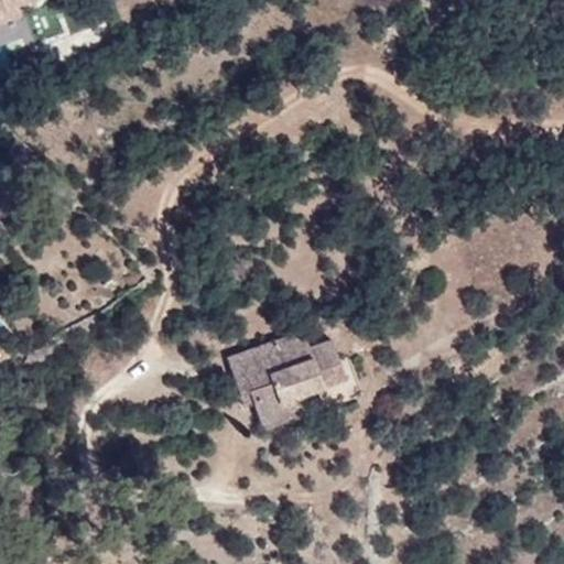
[(0,0),(0,10),(20,3),(26,0),(0,0)]
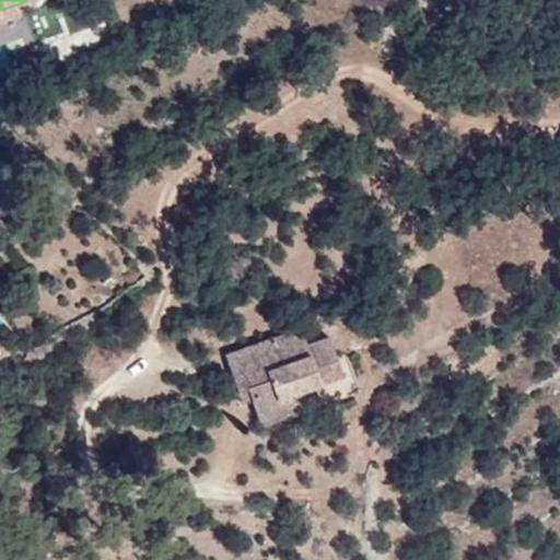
[(0,23),(24,14),(20,3),(0,10),(0,23)]
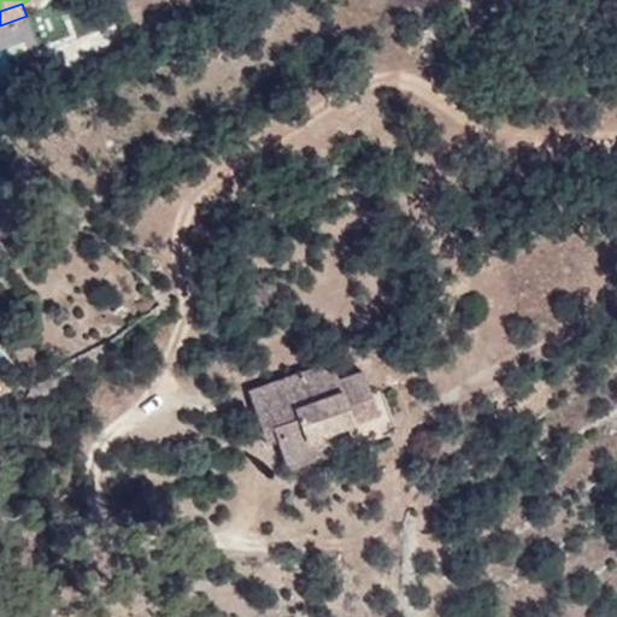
[(0,153),(12,141),(4,134),(0,134),(0,153)]
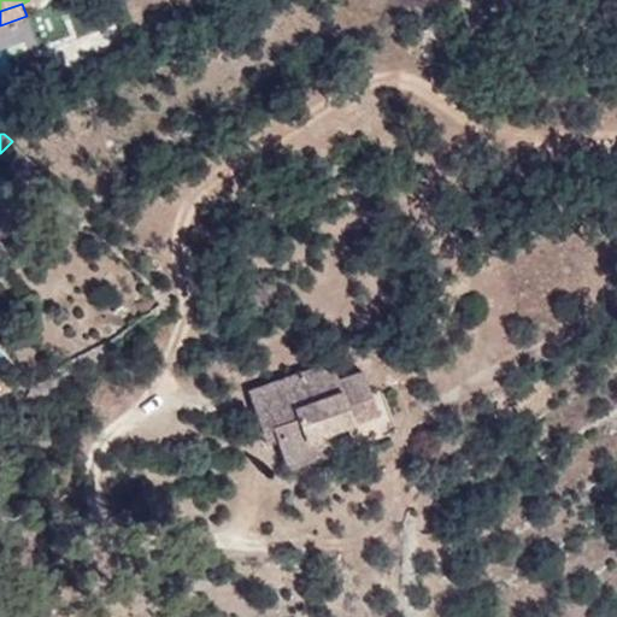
[(378,415),(363,370),(338,380),(331,360),(248,391),(262,430),(274,427),(278,441),(288,469),(311,460),(305,440),(333,430),(378,415)]
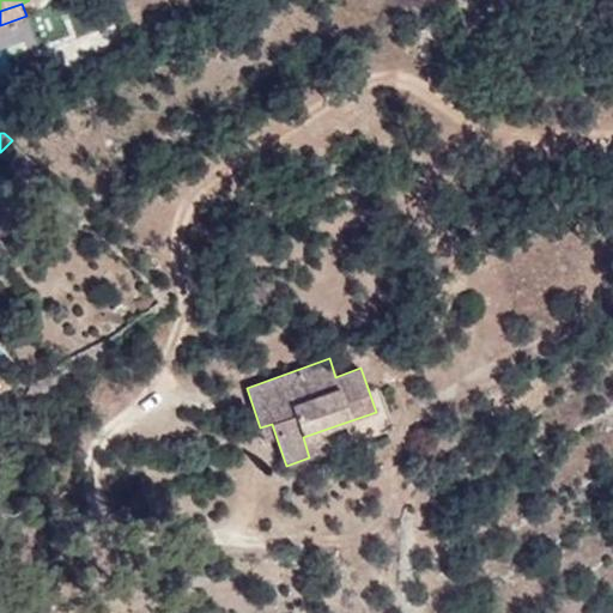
[(277,438),(272,424),(260,428),(265,443),(277,438)]
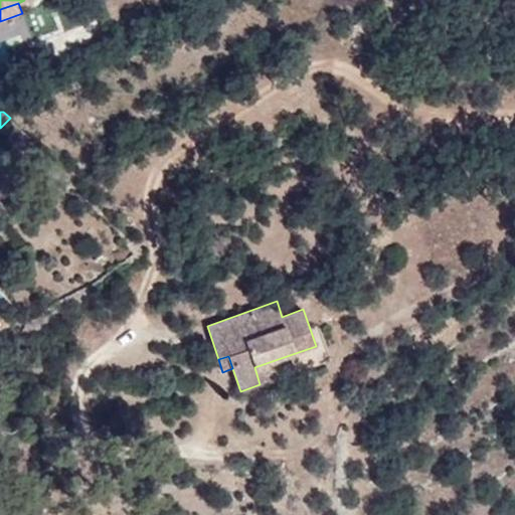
[(283,376),(278,359),(254,367),(260,384),(283,376)]
